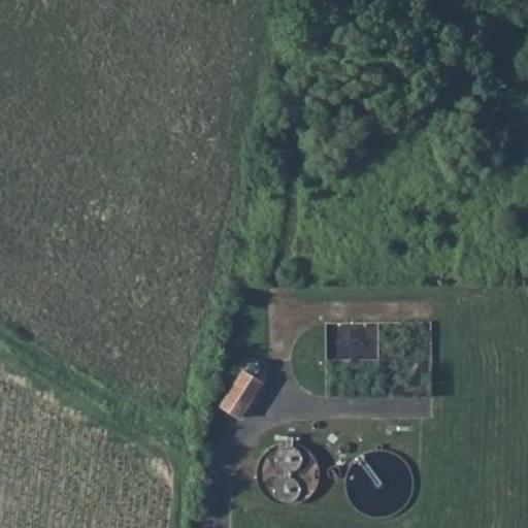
[(325,322),(326,397),(432,397),(431,321),(325,322)]
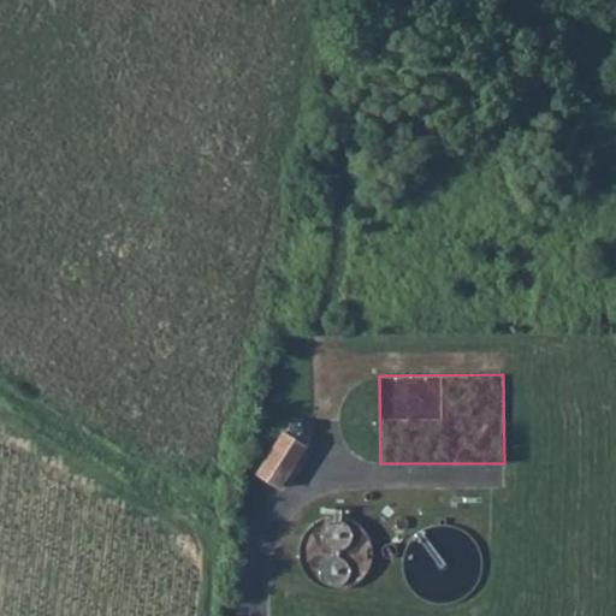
[(256,474),(278,487),(304,444),(284,431),(256,474)]
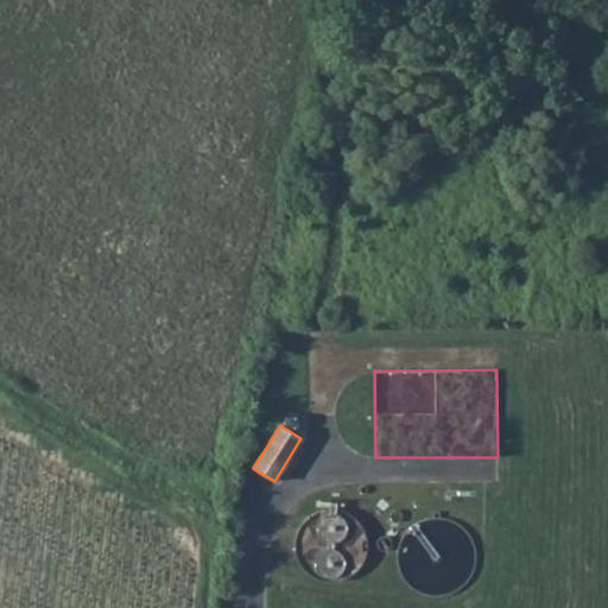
[(318,511),(309,517),(301,526),(296,537),(295,543),(296,555),(301,565),(304,570),(308,574),(318,580),(324,581),(335,582),(347,578),(356,572),(363,563),(367,552),(367,540),(366,534),(361,524),(353,515),(347,513),(336,510),(330,510),(318,511)]
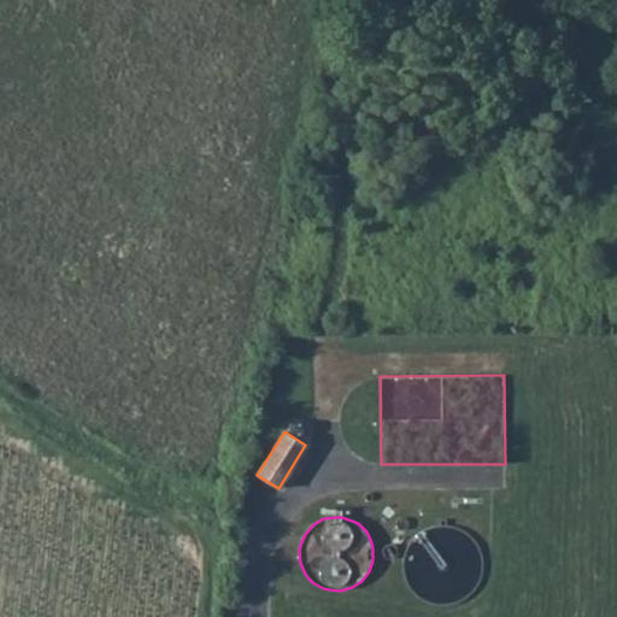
[(404,517),(400,517),(397,519),(395,524),(397,528),(400,530),(404,530),(407,528),(409,524),(407,521),(404,517)]
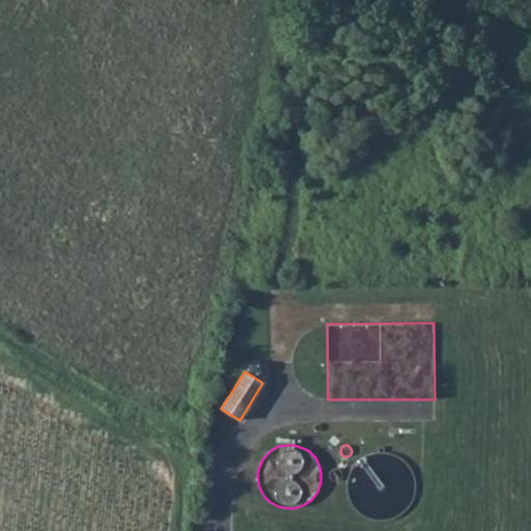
[(358,460),(354,465),(348,475),(346,486),(346,492),(351,502),(354,507),(361,514),(366,518),(376,521),(383,521),(393,519),(403,513),(407,509),(413,500),(415,495),(416,483),(414,473),(408,464),(403,459),(394,454),(383,451),(378,452),(367,454),(358,460)]
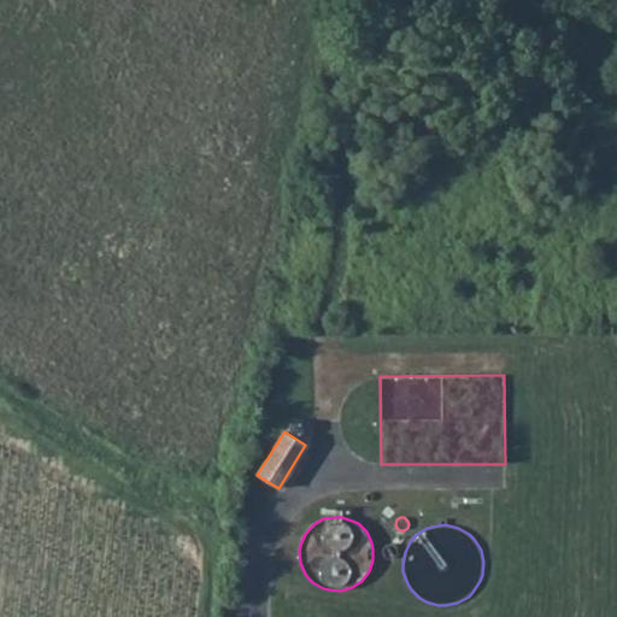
[(391,544),(387,545),(383,547),(382,552),(383,556),(386,558),(391,559),(394,558),(397,556),(399,552),(397,547),(394,545),(391,544)]
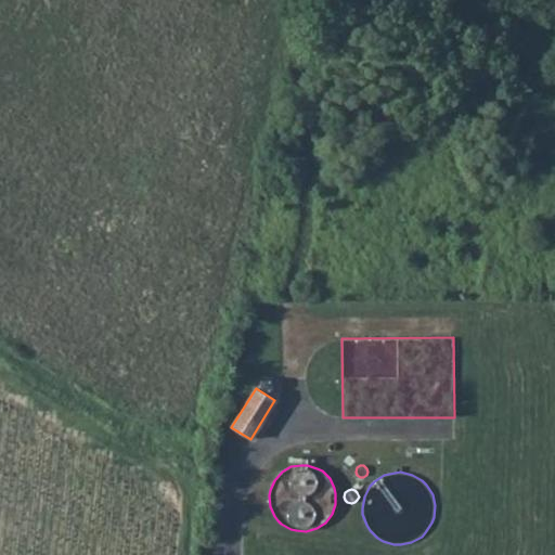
All buildings are outlined.
